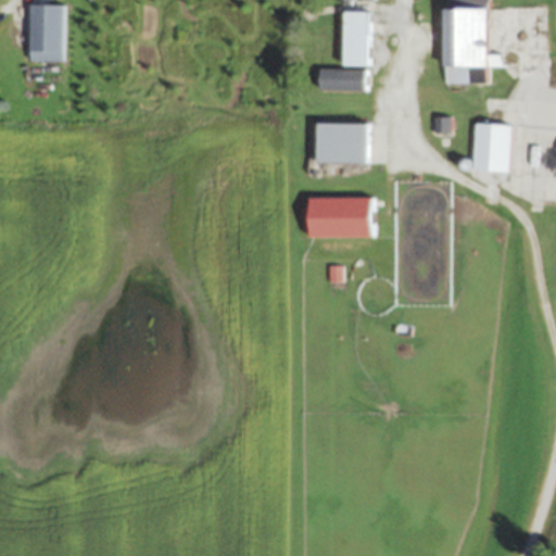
[(483,0),(441,0),(441,66),(484,65),(483,0)]
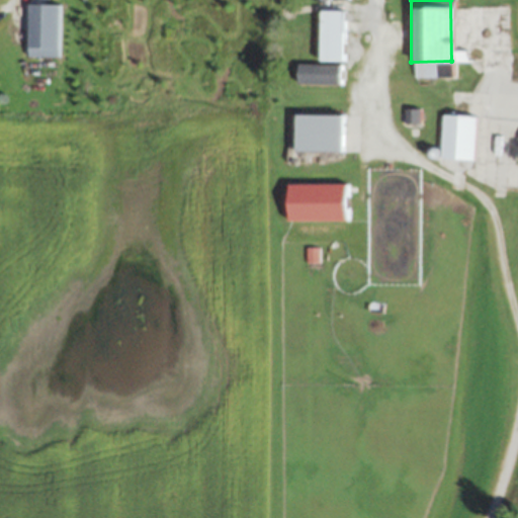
[(24,56),(55,56),(55,2),(24,2),(24,56)]
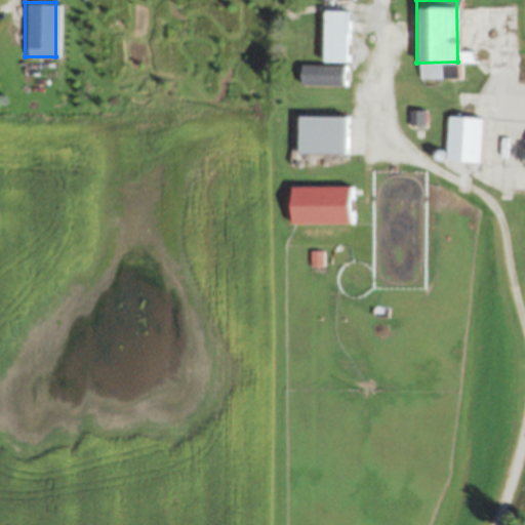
[(323,9),(323,62),(347,62),(347,9),(323,9)]
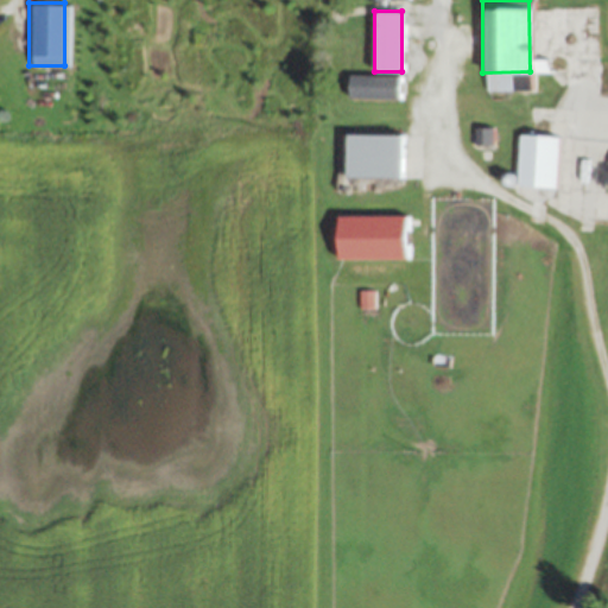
[(397,99),(397,76),(347,76),(347,99),(397,99)]
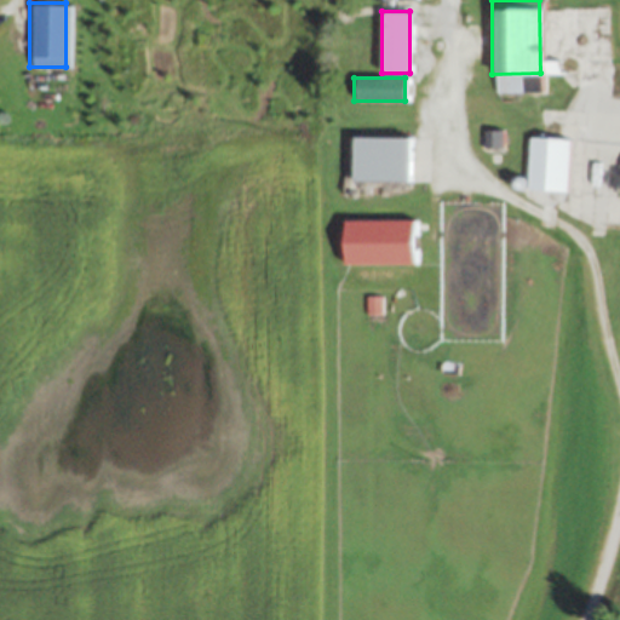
[(569,138),(529,136),(527,190),(567,191),(569,138)]
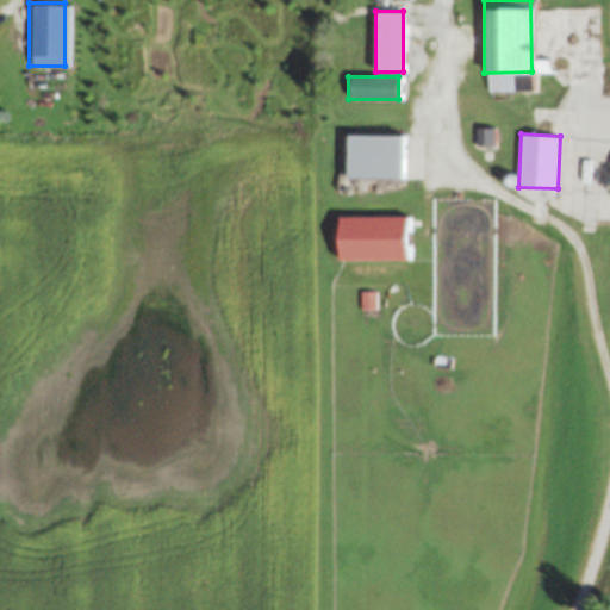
[(346,178),(399,178),(399,135),(346,135),(346,178)]
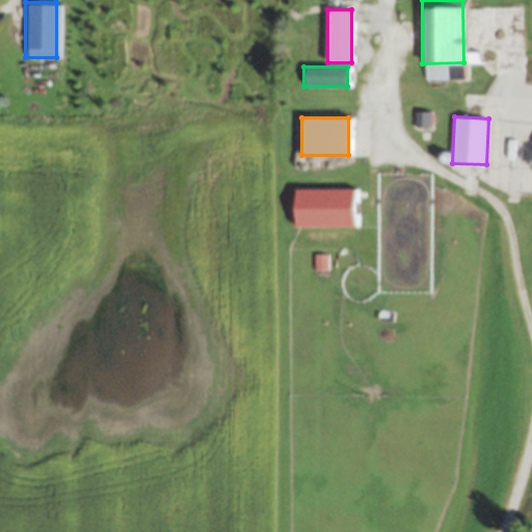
[(357,227),(357,189),(293,189),(293,227),(357,227)]
